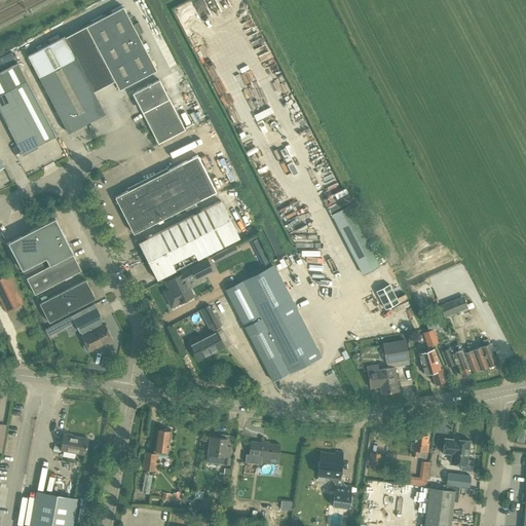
[(123,6),(65,37),(94,91),(114,80),(117,85),(119,89),(124,87),(156,70),(138,35),(143,32),(138,23),(133,25),(123,6)]
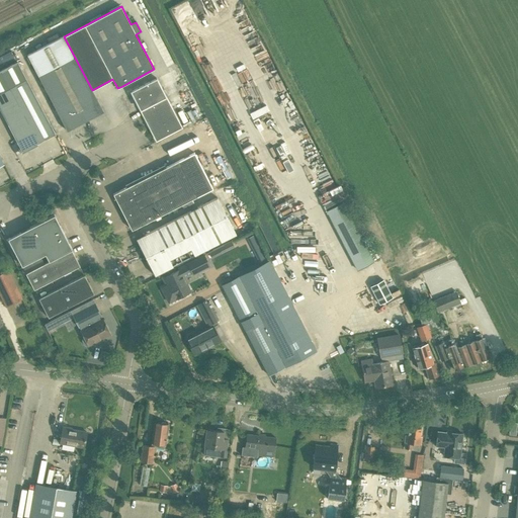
[(92,90),(64,36),(26,55),(56,109),(67,131),(103,111),(92,90)]
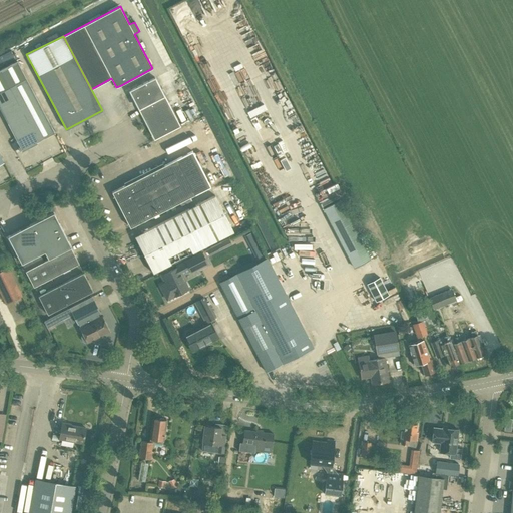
[(54,132),(27,81),(17,61),(0,69),(0,108),(17,140),(15,141),(21,153),(38,144),(36,142),(54,132)]
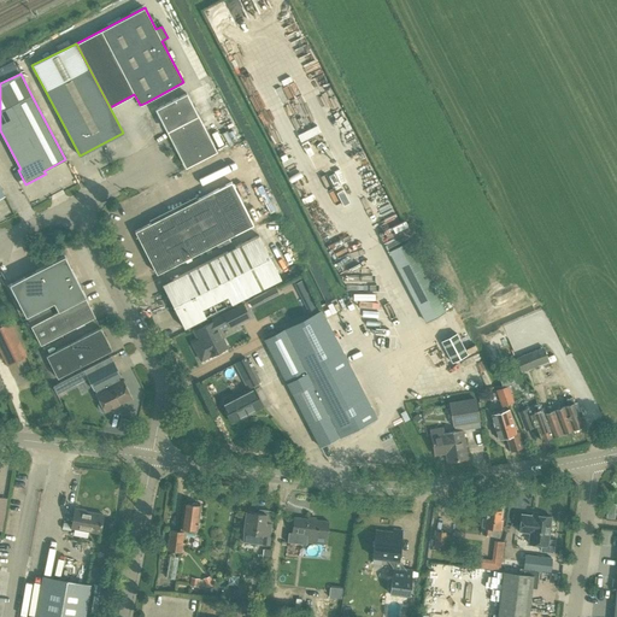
[(217,152),(198,115),(186,93),(157,109),(187,168),(217,152)]
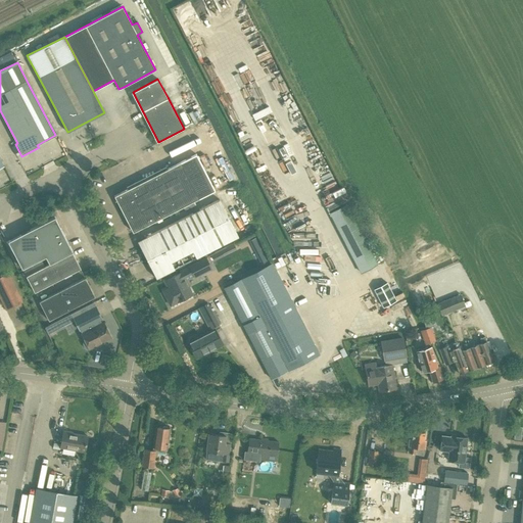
[(196,154),(114,196),(133,232),(188,204),(190,207),(195,205),(194,201),(212,192),(215,191),(214,189),(196,154)]
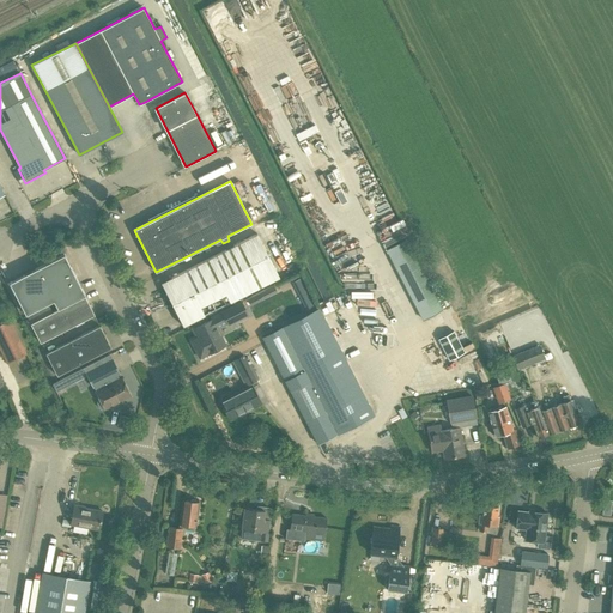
[(183,326),(279,277),(258,234),(161,283),(183,326)]
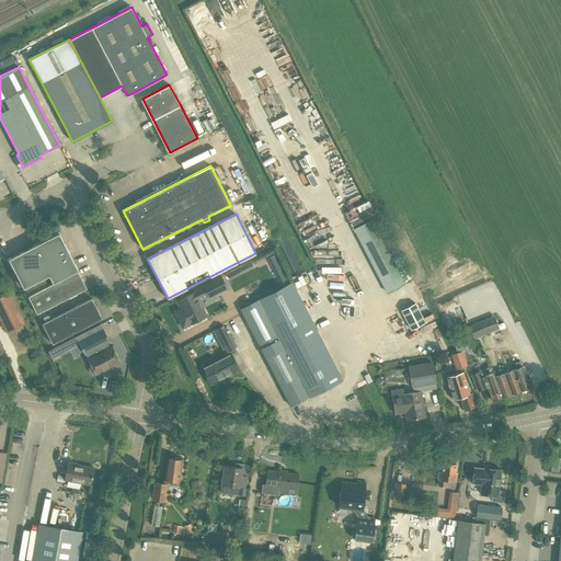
[(388,293),(404,284),(371,219),(354,228),(388,293)]
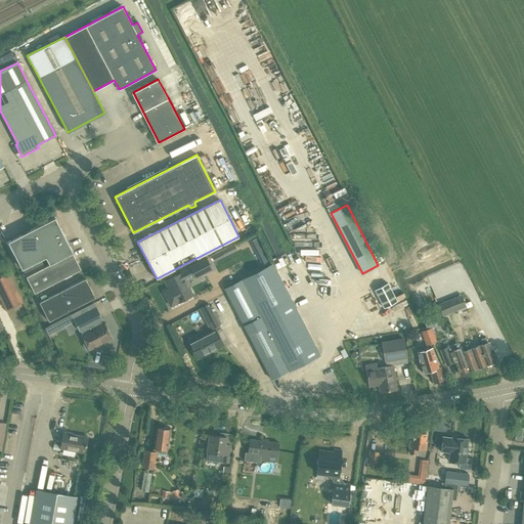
[(8,242),(8,243),(22,269),(45,257),(49,264),(72,253),(73,253),(54,217),(52,219),(19,235),(8,242)]
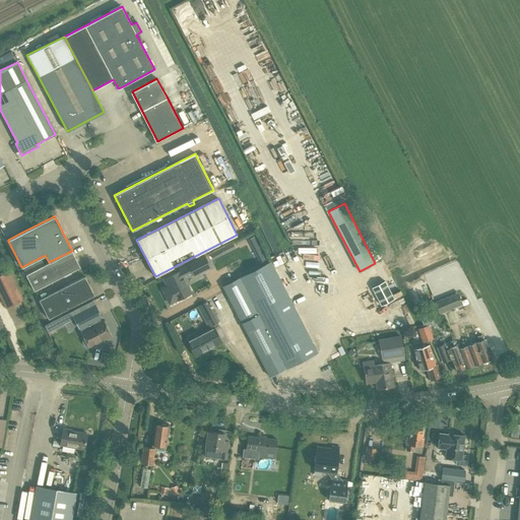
[(257,235),(250,238),(255,255),(262,252),(257,235)]
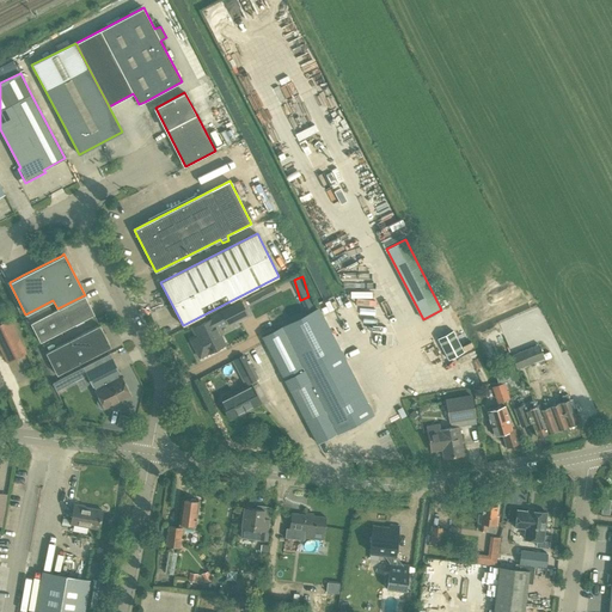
[(41,342),(95,314),(85,295),(53,312),(49,305),(26,317),(41,342)]
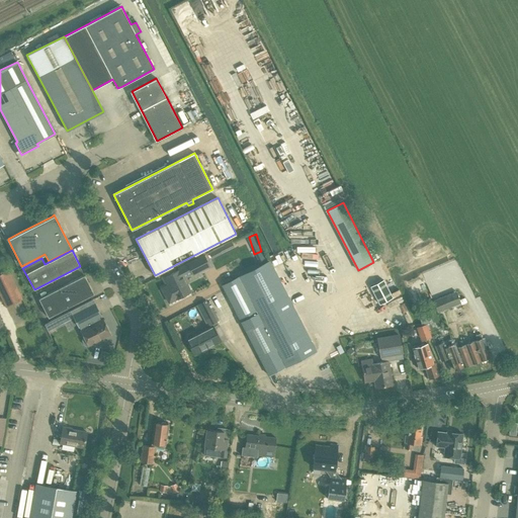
[(209,266),(203,255),(187,264),(193,274),(209,266)]
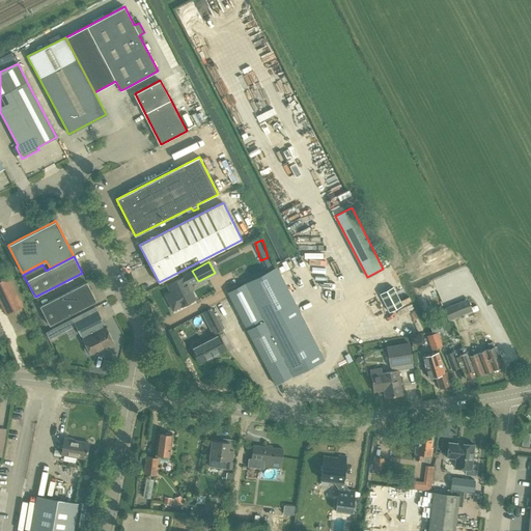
[(276,267),(227,291),(242,318),(275,384),(292,375),(294,378),(319,364),(318,362),(324,359),(276,267)]
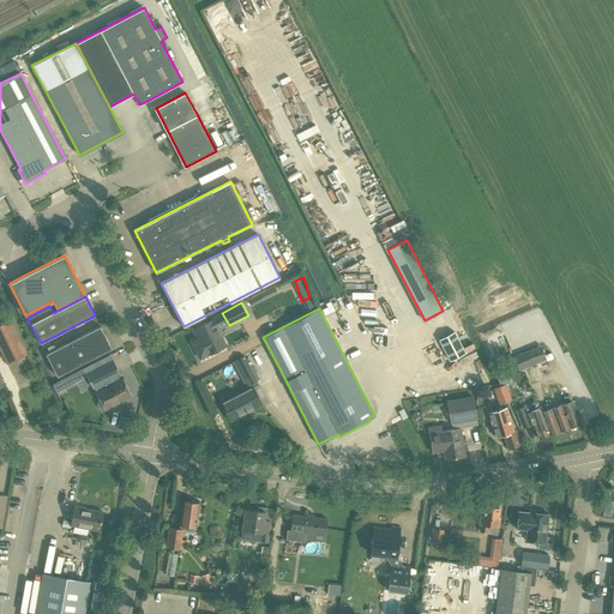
[(0,349),(7,365),(26,355),(10,320),(0,325),(0,349)]
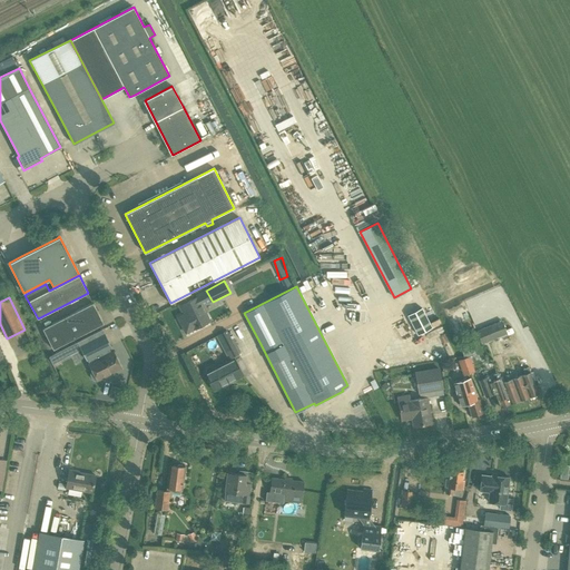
[(186,333),(209,321),(197,297),(179,306),(184,314),(178,317),(186,333)]
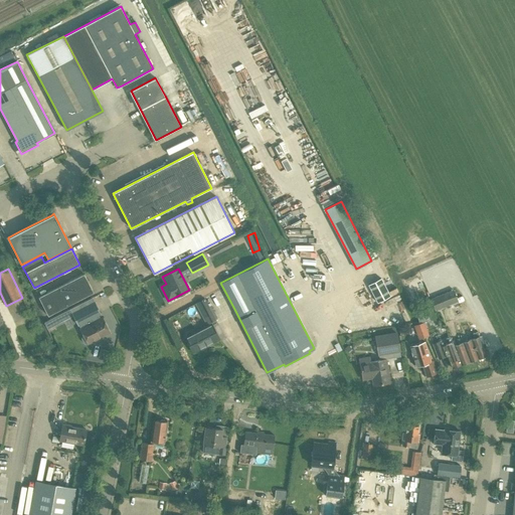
[(48,316),(94,293),(83,274),(38,297),(48,316)]
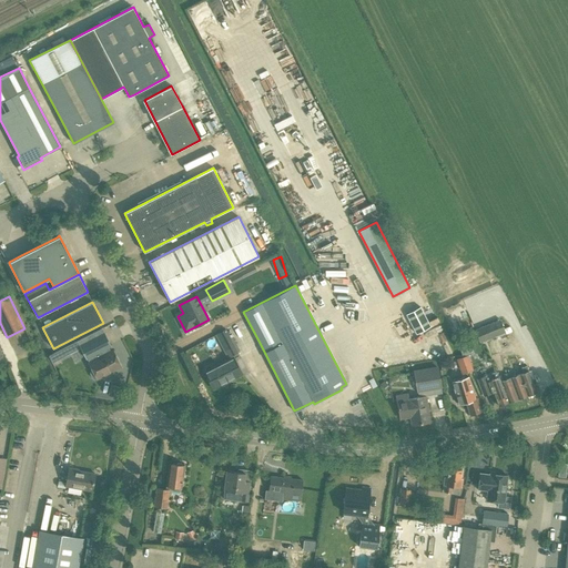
[(430,326),(421,307),(406,314),(416,334),(430,326)]
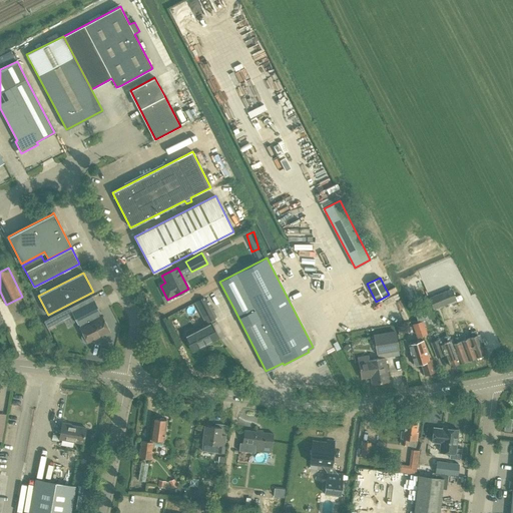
[(447,291),(445,292),(449,303),(456,301),(452,290),(450,285),(446,287),(447,291)]
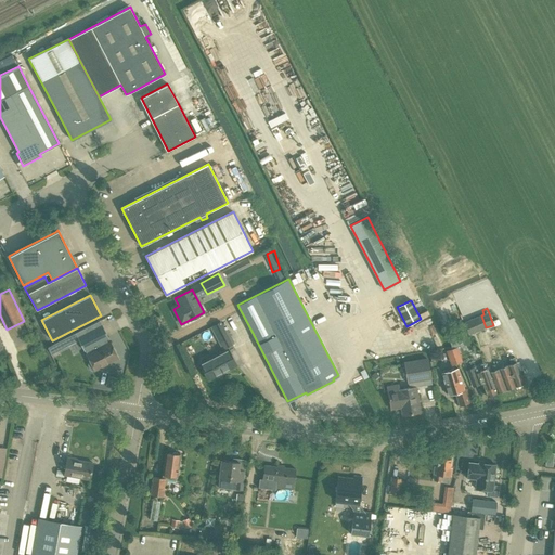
[(481,315),(473,319),(478,332),(486,327),(481,315)]
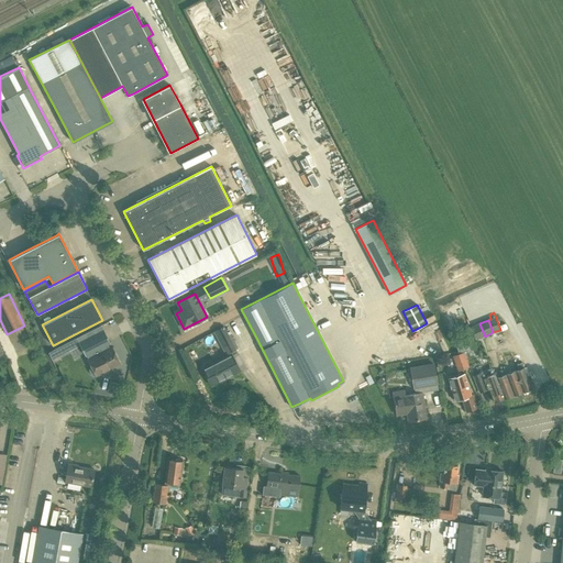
[(479,323),(471,328),(476,340),(485,337),(479,323)]
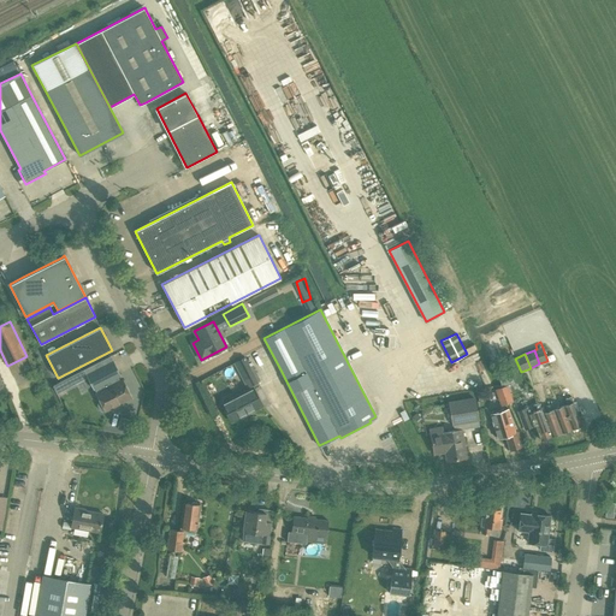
[(116,378),(120,377),(112,361),(87,374),(94,389),(96,389),(99,392),(96,394),(101,402),(99,403),(98,406),(101,410),(104,412),(105,410),(131,397),(123,380),(118,383),(116,378)]
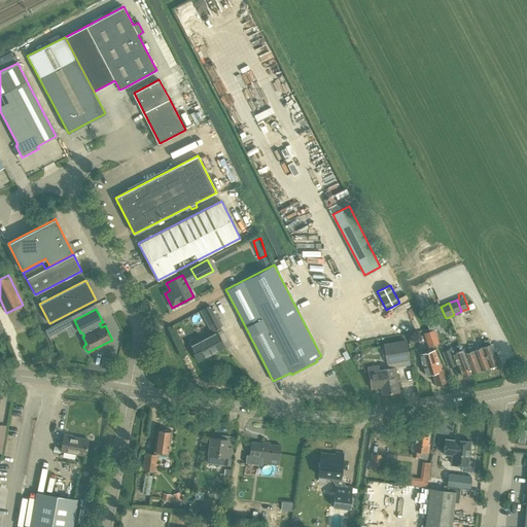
[(220,326),(213,314),(207,317),(214,329),(220,326)]
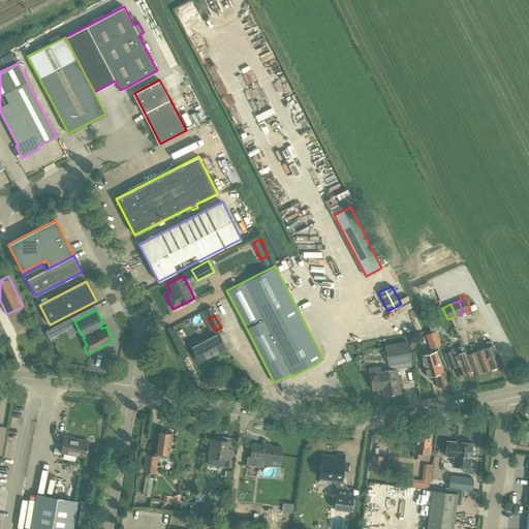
[(49,338),(75,324),(74,321),(72,317),(45,331),(49,338)]
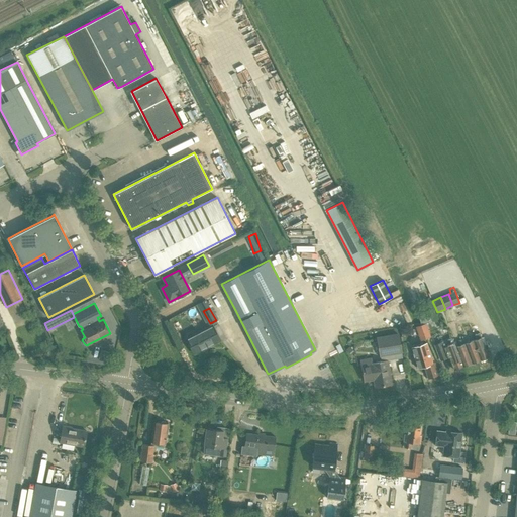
[(425,324),(421,325),(419,326),(416,327),(420,340),(430,337),(425,324)]
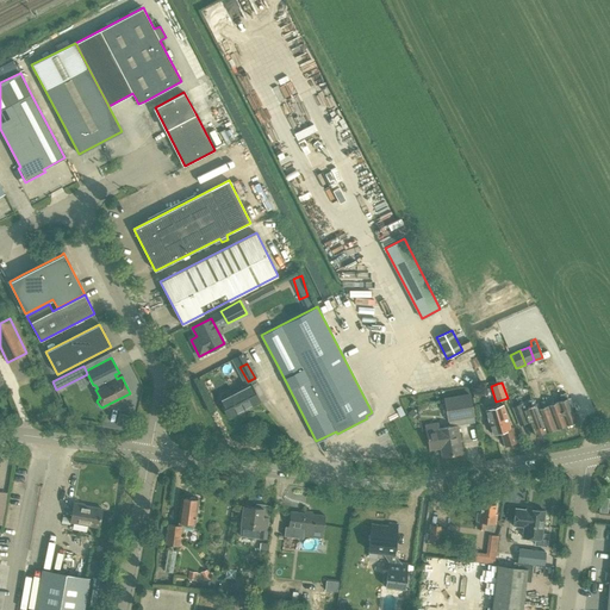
[(229,417),(260,402),(250,384),(219,399),(229,417)]
